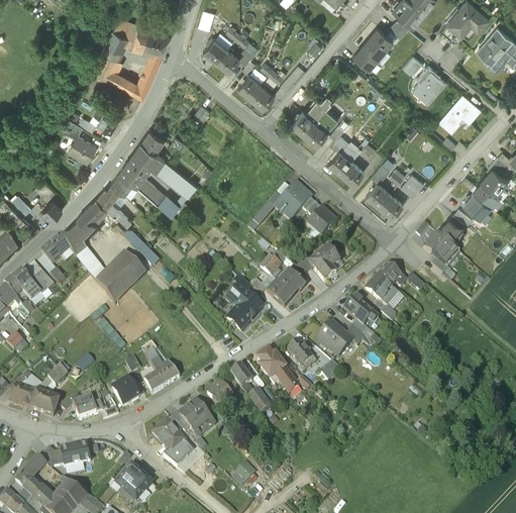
[(340,0),(337,4),(337,3),(333,8),(338,13),(348,2),(346,0),(340,0)]
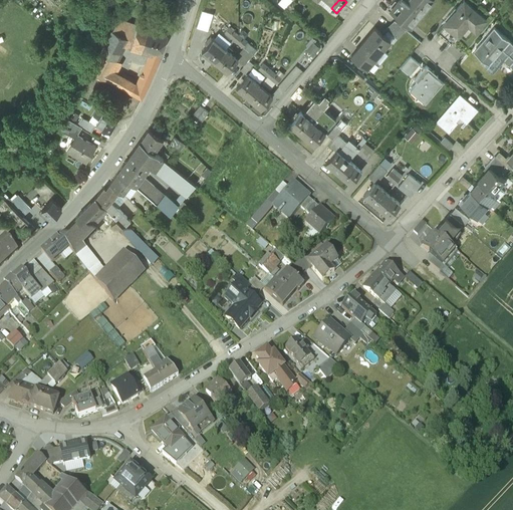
[(423,10),(411,0),(396,0),(392,5),(403,15),(412,22),(423,10)]
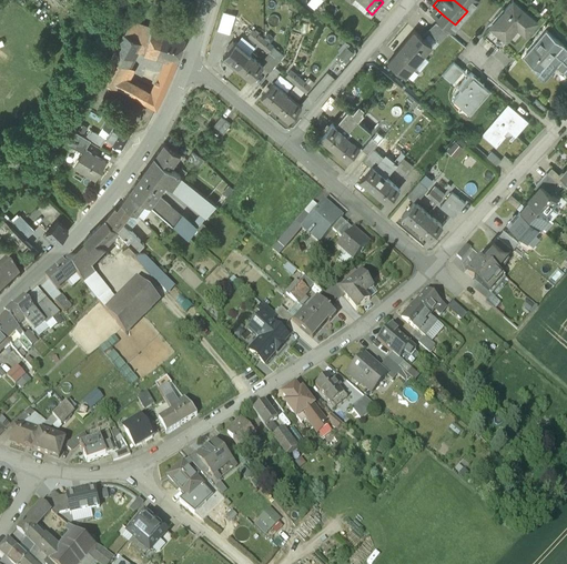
[(454,0),(467,11),(476,0),(454,0)]
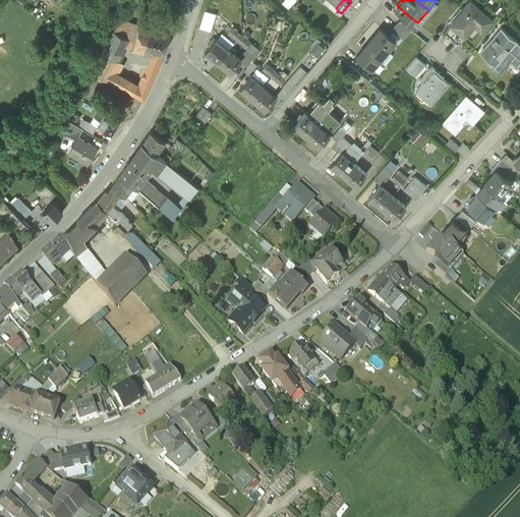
[(469,0),(462,9),(452,20),(451,22),(464,35),(475,22),(483,29),(494,16),(475,1),(474,0),(469,0)]
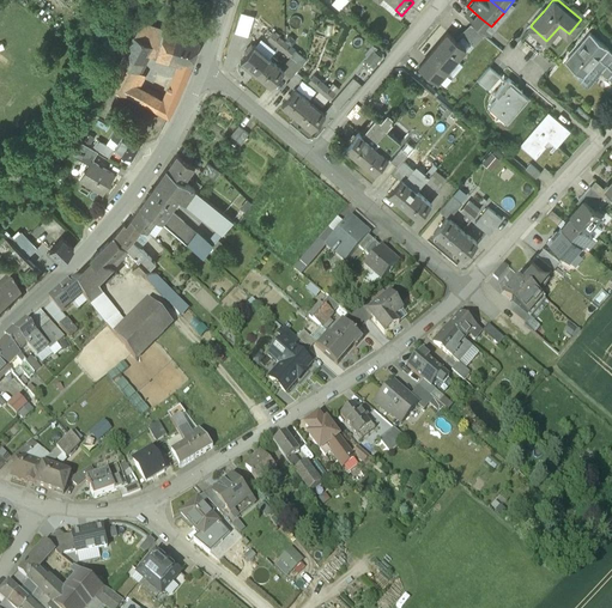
[(382,1),(376,10),(382,14),(388,7),(382,1)]
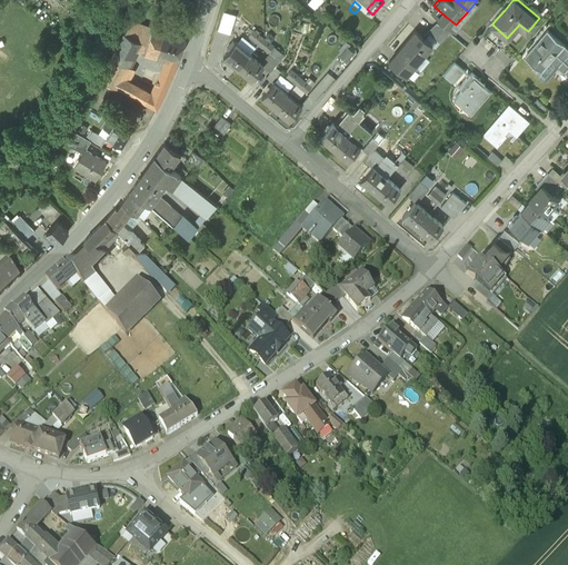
[(500,6),(489,18),(494,22),(505,10),(500,6)]
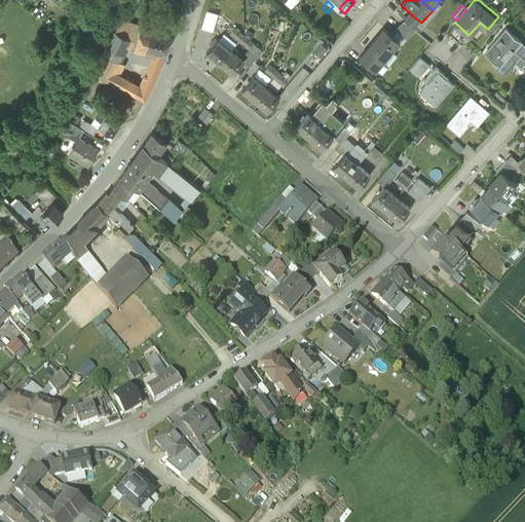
[(115,24),(132,32),(129,37),(136,39),(142,20),(121,10),(115,24)]
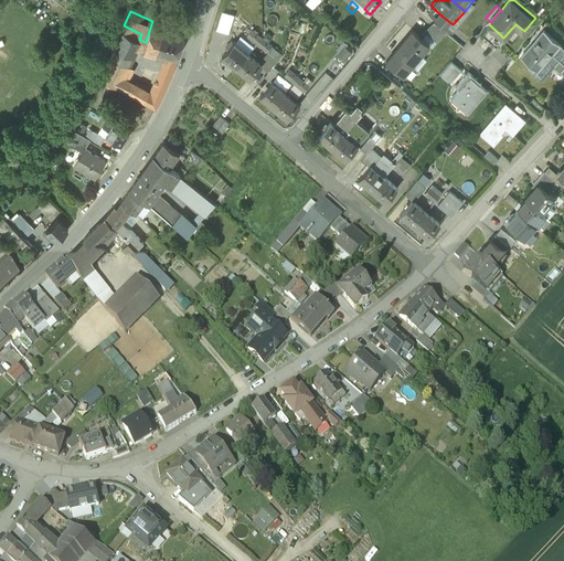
[(241,30),(247,35),(249,31),(248,30),(253,24),(238,11),(226,30),(233,34),(235,36),(241,30)]
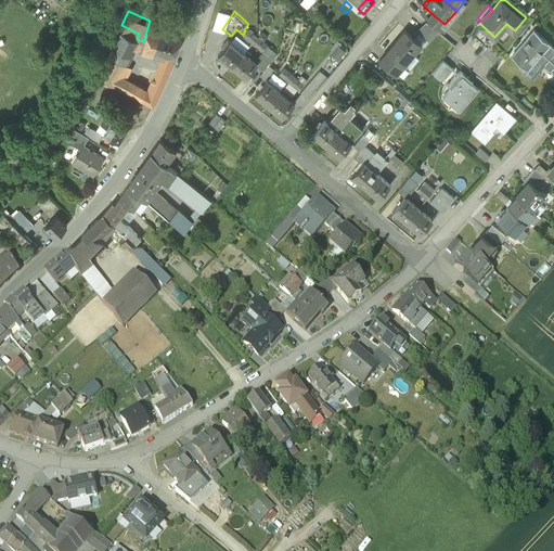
[(435,16),(430,21),(439,28),(440,29),(445,24),(435,16)]
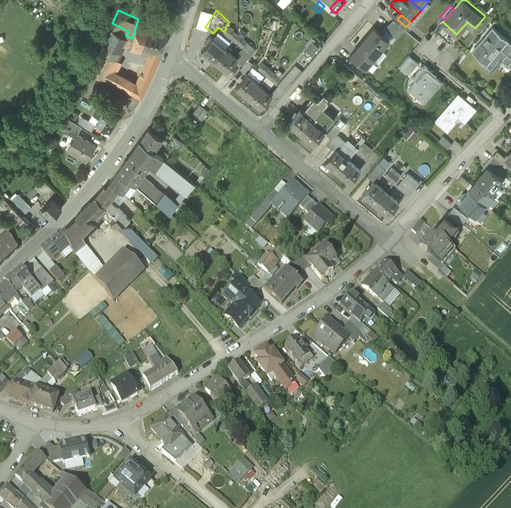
[(397,19),(395,18),(387,26),(397,35),(405,26),(397,19)]
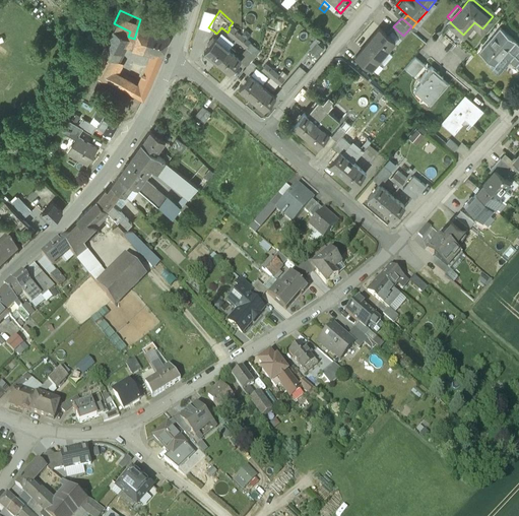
[(171,29),(140,19),(134,39),(155,46),(164,48),(171,29)]
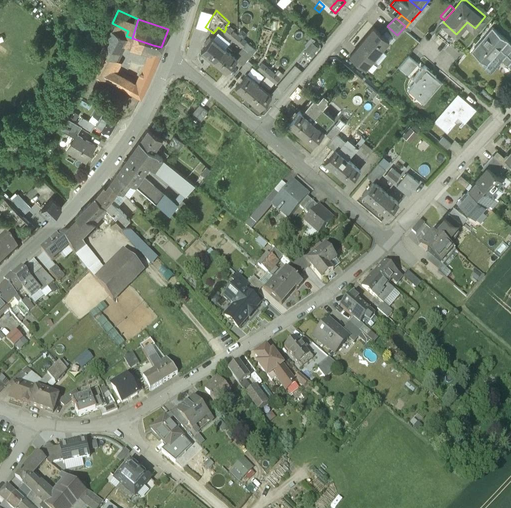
[(237,28),(229,22),(225,27),(226,28),(234,35),(237,30),(237,28)]
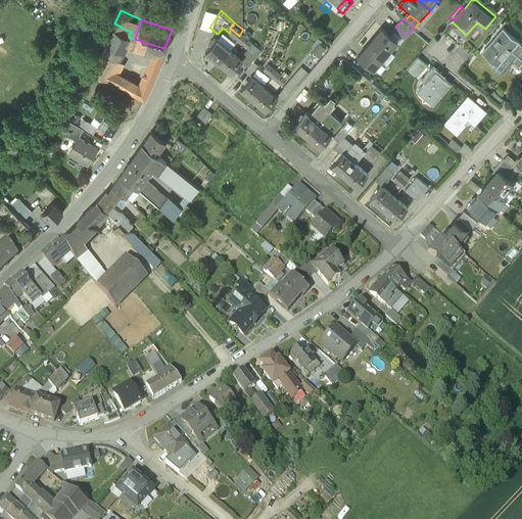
[(131,32),(114,24),(93,65),(131,87),(137,79),(113,65),(129,37),(131,32)]
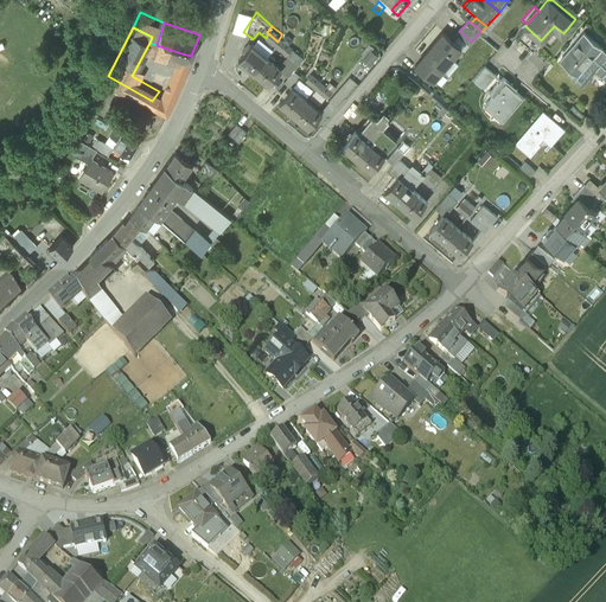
[(445,29),(416,62),(434,77),(442,66),(448,71),(459,59),(453,55),(463,44),(445,29)]
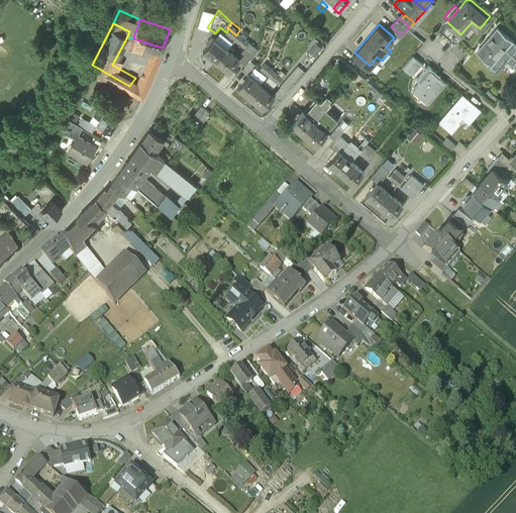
[(515,38),(499,24),(478,48),(488,58),(486,61),(497,71),(508,57),(515,63),(515,38)]
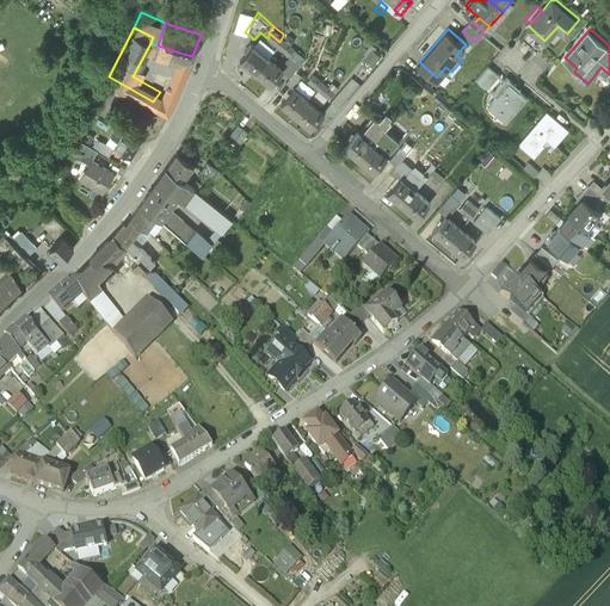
[(279,42),(270,33),(267,38),(264,42),(273,49),(275,47),(279,42)]
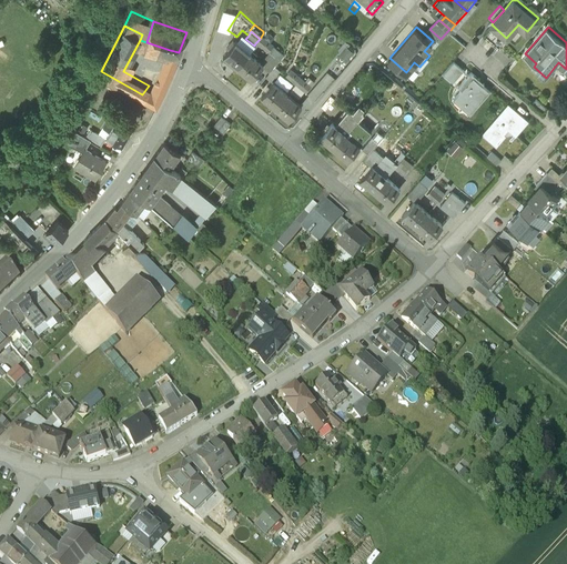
[(269,36),(263,31),(263,33),(260,39),(267,46),(270,47),(274,41),(269,36)]
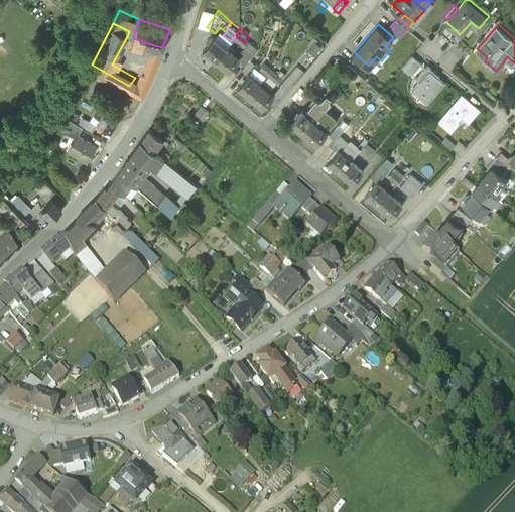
[(228,44),(215,33),(213,31),(207,38),(210,40),(204,46),(217,57),(228,44)]
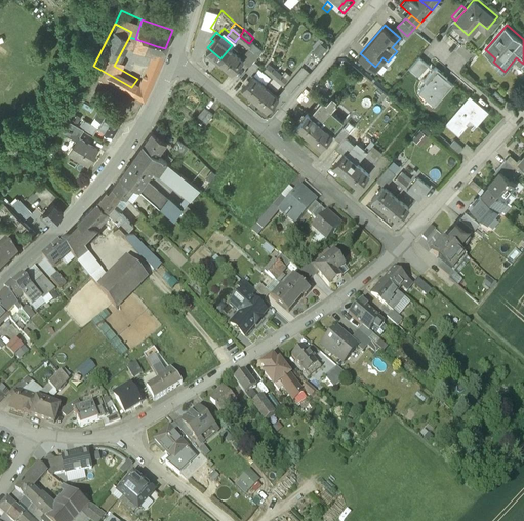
[(247,42),(240,36),(236,40),(243,46),(247,42)]
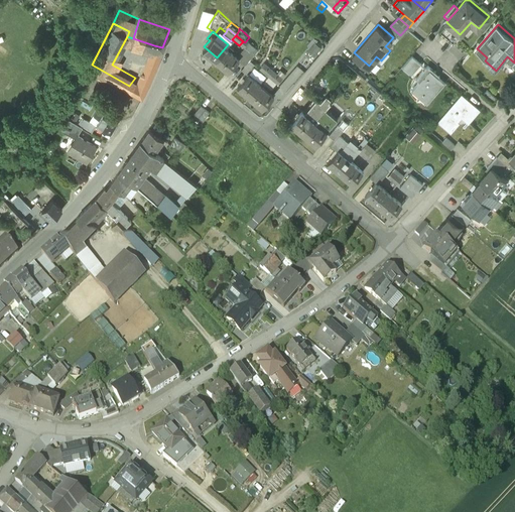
[(259,46),(249,37),(245,42),(255,51),(259,47),(259,46)]
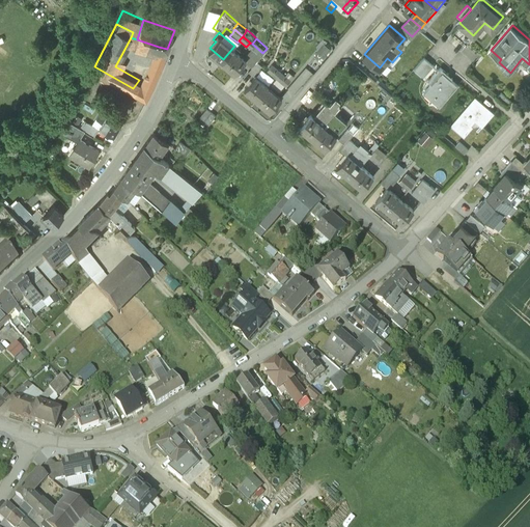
[(332,47),(325,39),(317,48),(325,55),(332,47)]
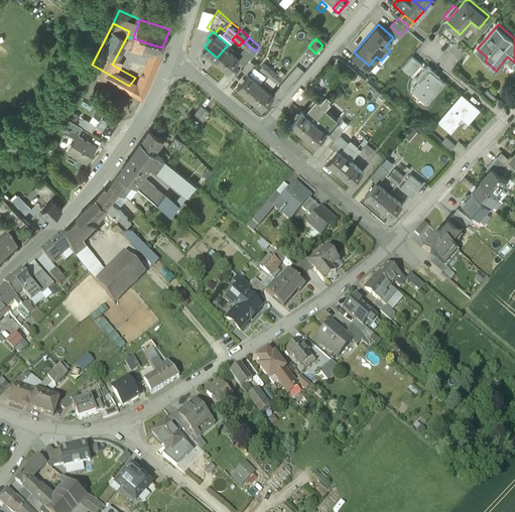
[(245,42),(237,52),(241,55),(240,55),(247,60),(251,56),(255,51),(245,42)]
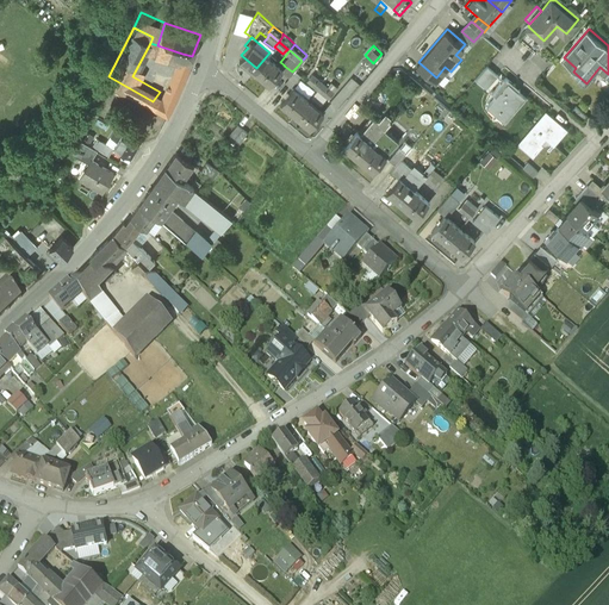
[(280,62),(269,52),(256,68),(272,80),(284,66),(285,66),(280,62)]
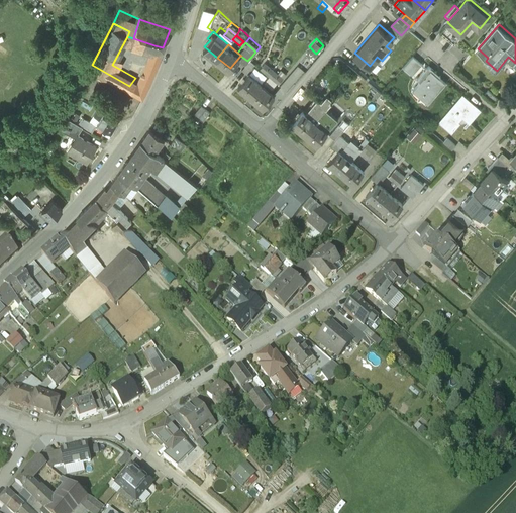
[(163,47),(155,45),(151,54),(160,57),(163,47)]
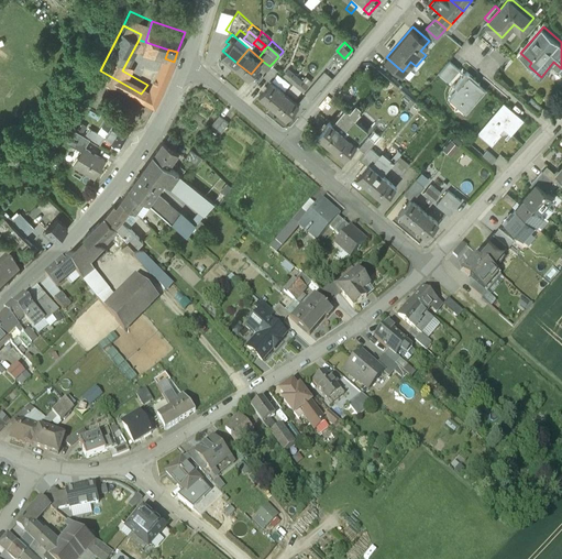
[(451,57),(440,69),(451,78),(461,66),(451,57)]
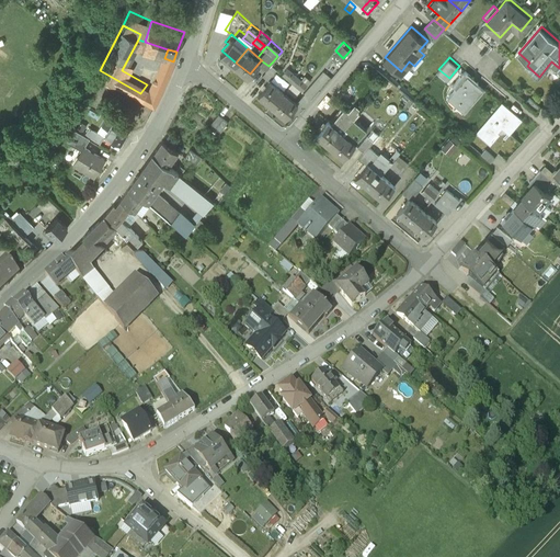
[(173,61),(164,58),(161,67),(169,70),(173,61)]
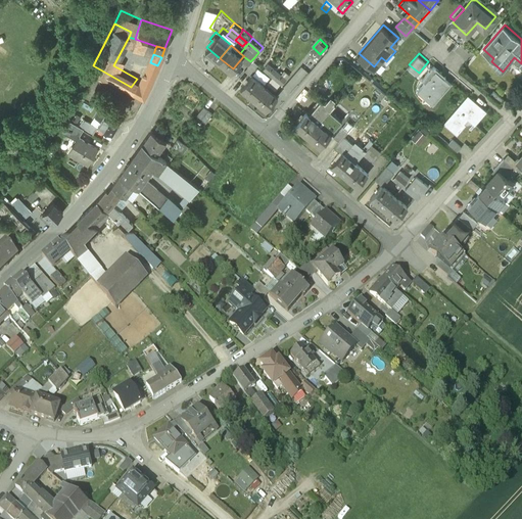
[(254,57),(250,61),(246,66),(251,71),(259,61),(254,57)]
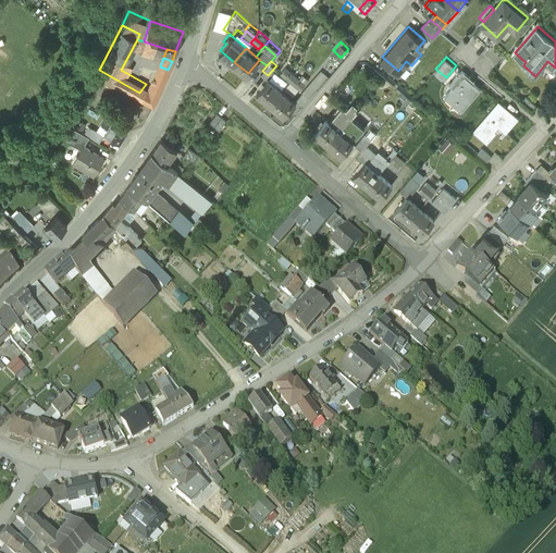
[(296,72),(287,64),(282,70),(292,78),(296,72)]
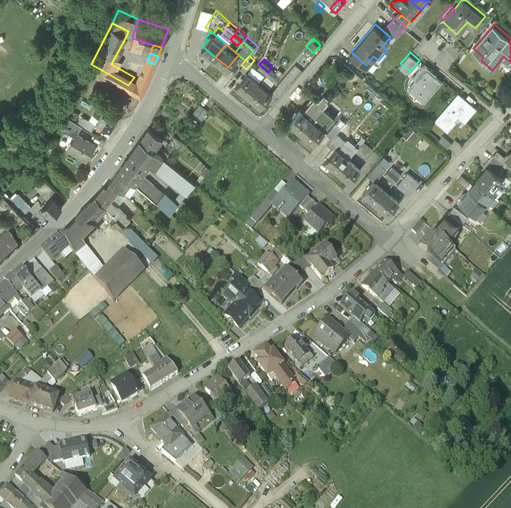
[(146,60),(134,88),(142,93),(154,64),(147,61),(146,60)]
